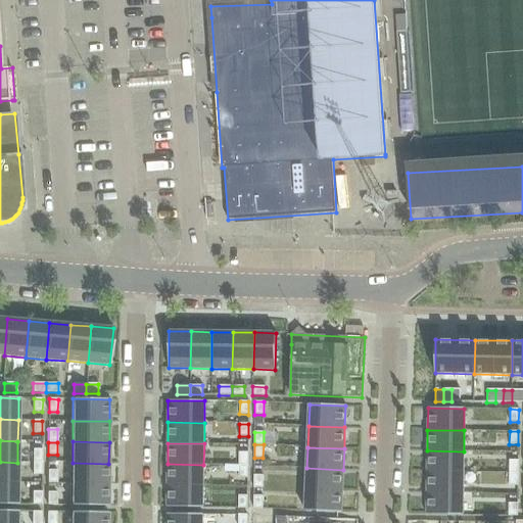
[(42,449),(33,449),(33,462),(42,463),(42,449)]
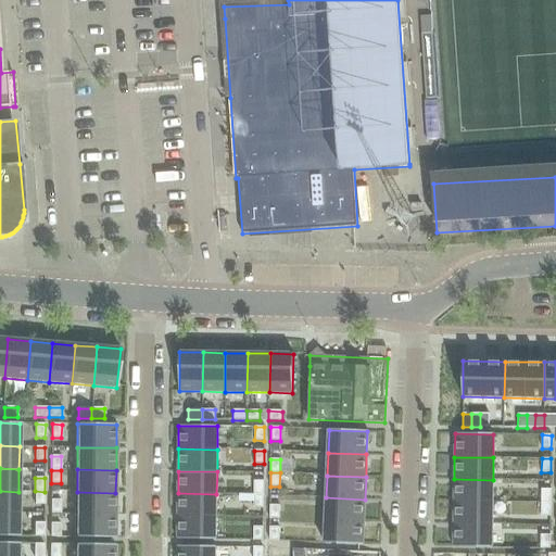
[(454,479),(454,502),(493,502),(493,480),(454,479)]
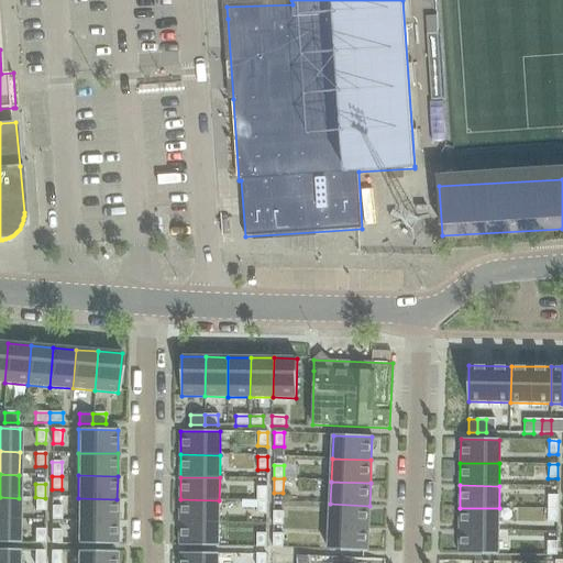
[(257,487),(257,501),(266,501),(267,487),(257,487)]
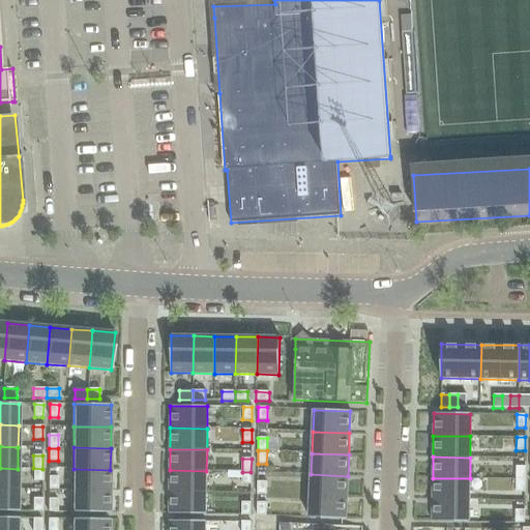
[(516,467),(516,479),(525,479),(525,467),(516,467)]
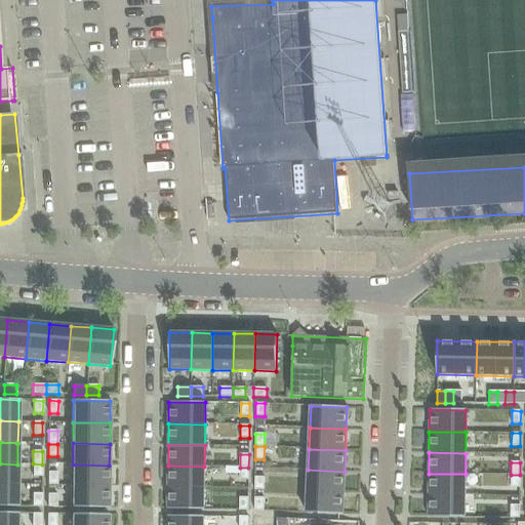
[(0,484),(17,485),(17,465),(0,463),(0,484)]
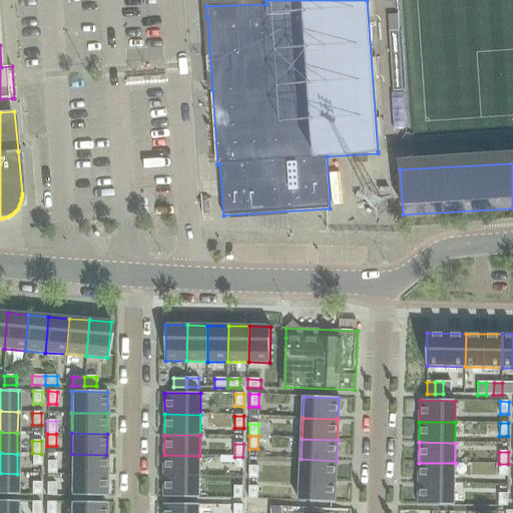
[(32,466),(41,466),(41,454),(32,453),(32,466)]
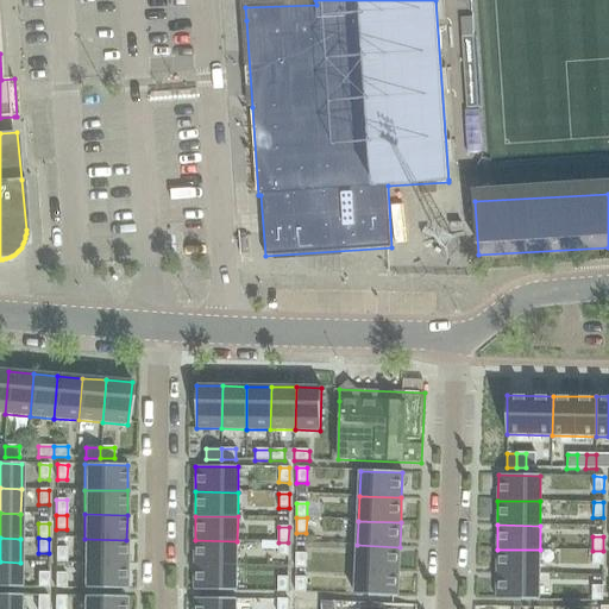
[(126,565),(126,540),(85,539),(83,564),(126,565)]
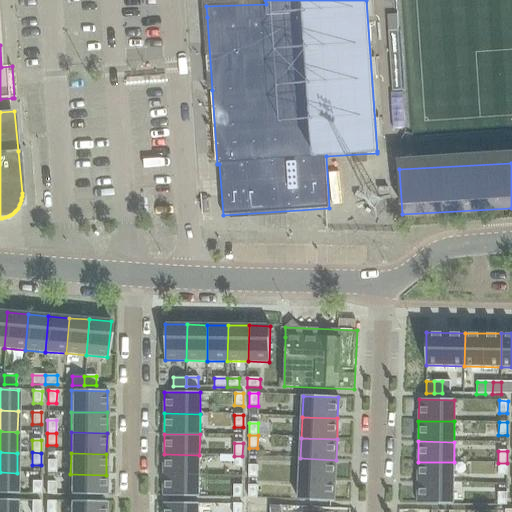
[(163,475),(199,476),(199,455),(164,454),(163,475)]
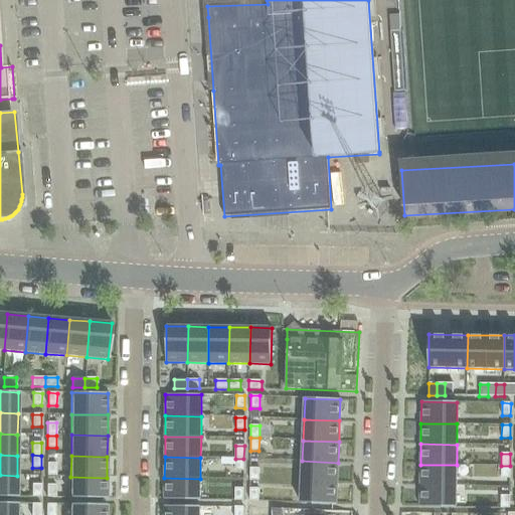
[(235,459),(234,471),(243,471),(243,459),(235,459)]
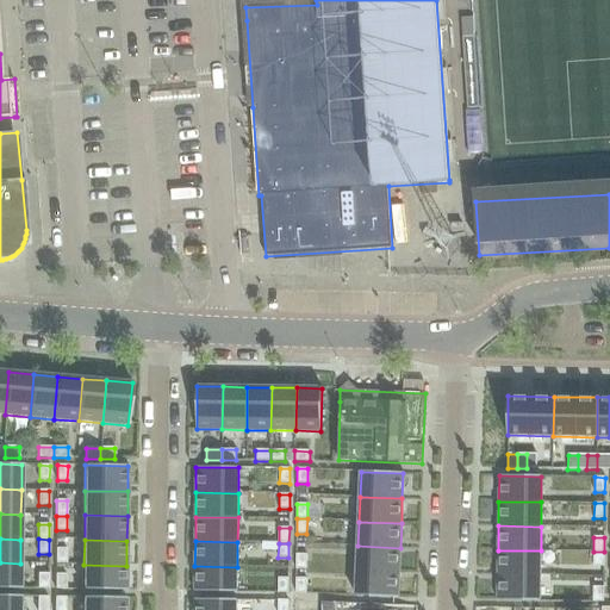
[(400,548),(358,546),(356,571),(399,572),(400,548)]
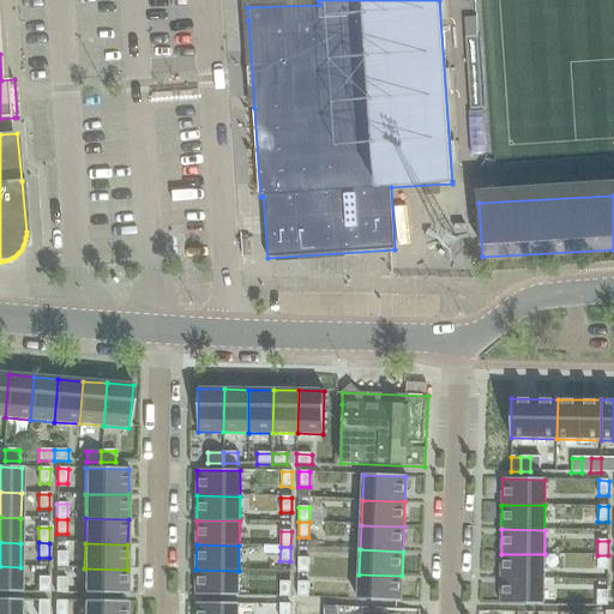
[(55,567),(66,567),(67,553),(56,553),(55,567)]
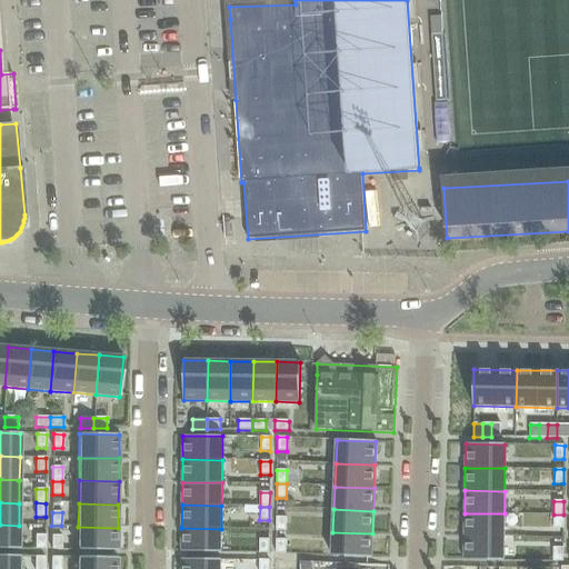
[(503,537),(505,513),(465,513),(463,537),(503,537)]
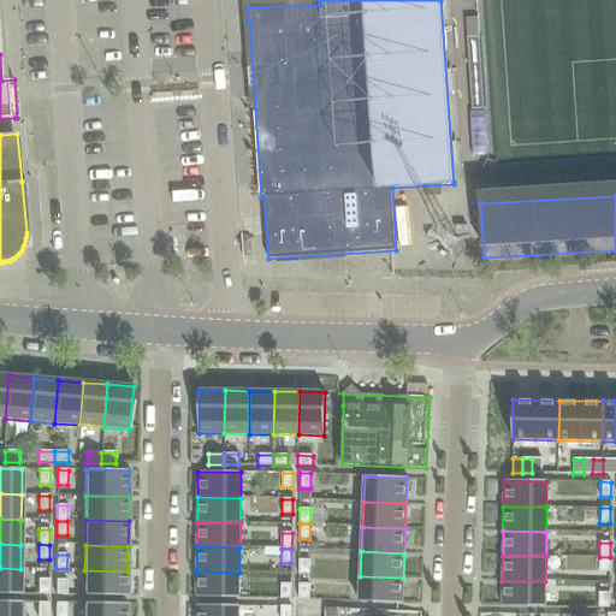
[(599,572),(610,573),(610,557),(599,557),(599,572)]
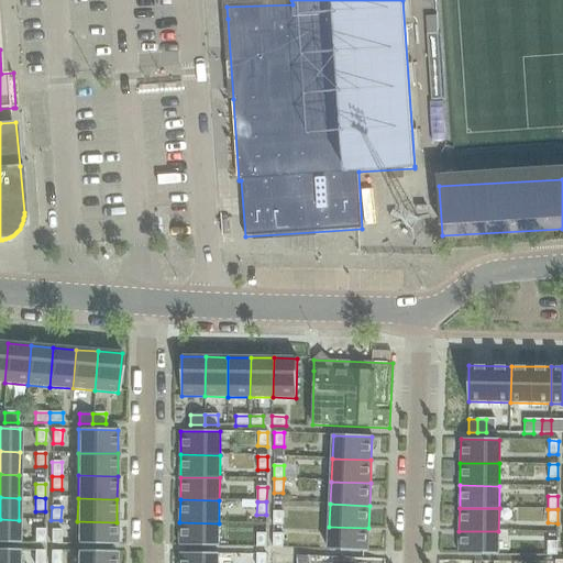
[(273,511),(273,526),(283,526),(283,511),(273,511)]
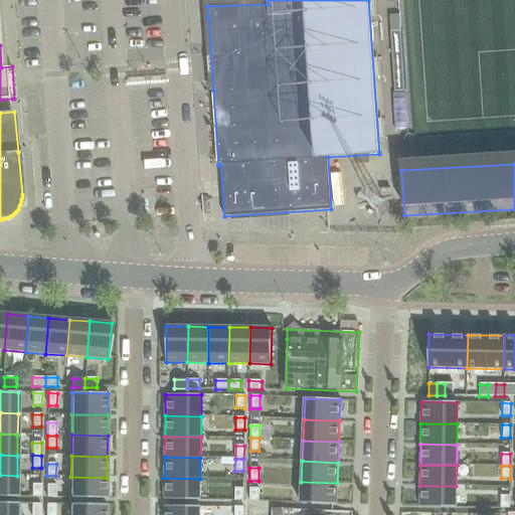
[(0,475),(0,497),(16,498),(17,476),(0,475)]
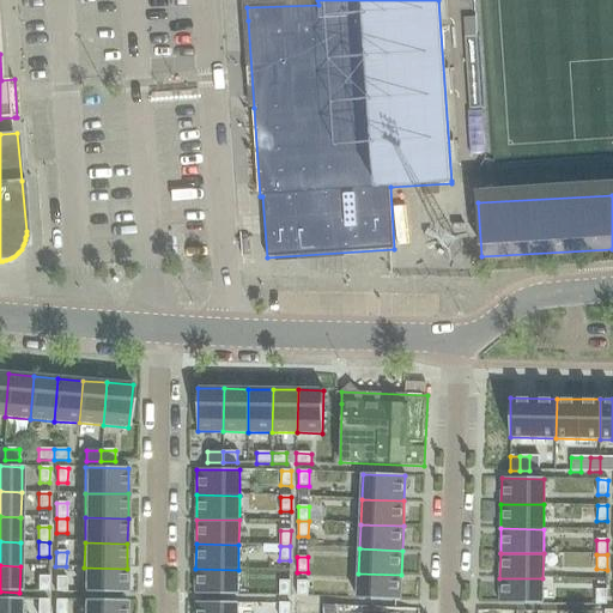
[(127,594),(127,569),(84,568),(84,593),(127,594)]
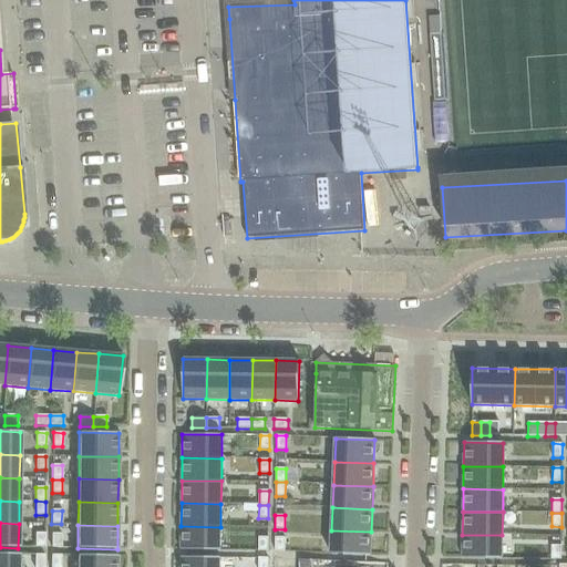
[(181,526),(181,550),(220,550),(220,527),(181,526)]
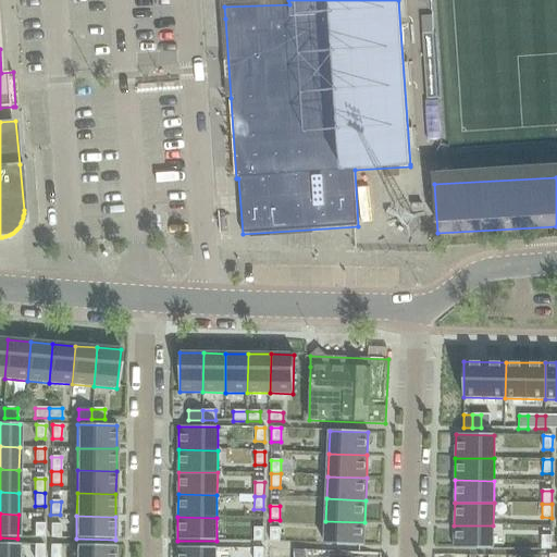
[(363,546),(364,522),(325,521),(324,544),(363,546)]
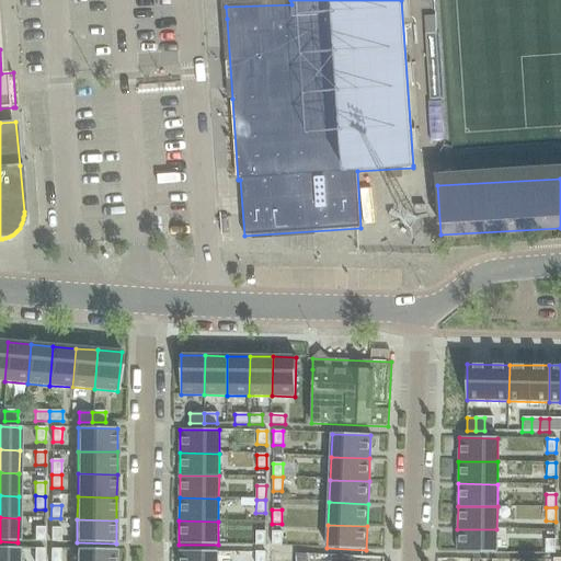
[(34,541),(44,541),(44,528),(34,528),(34,541)]
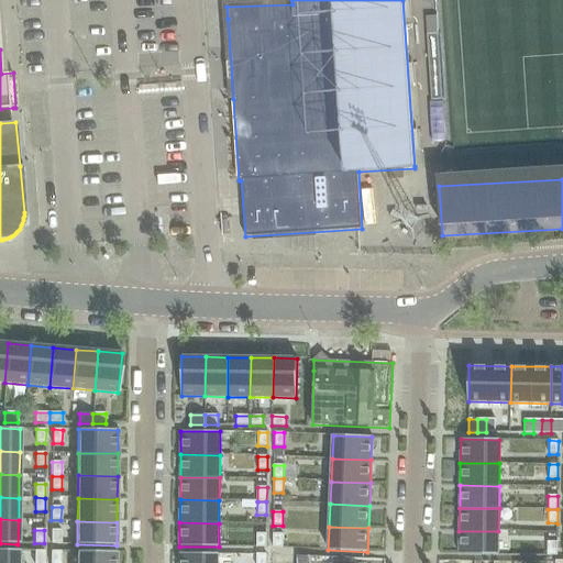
[(51,530),(51,544),(61,544),(61,530),(51,530)]
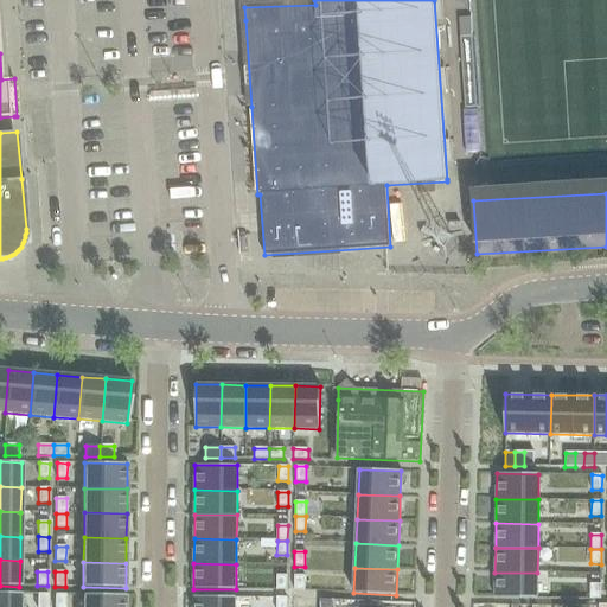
[(537,573),(494,573),(494,598),(537,599),(537,573)]
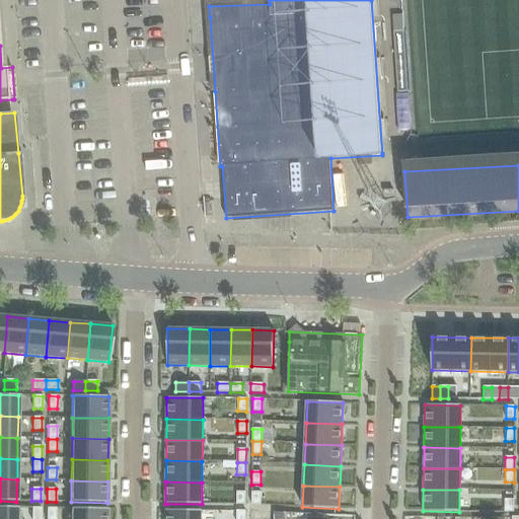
[(236,492),(236,505),(245,505),(245,492),(236,492)]
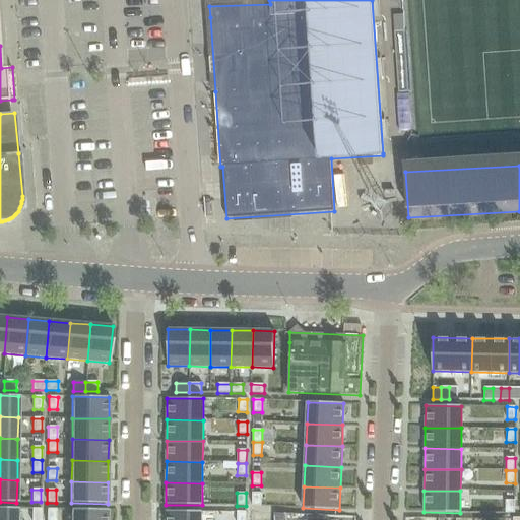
[(252,493),(252,506),(261,506),(261,494),(252,493)]
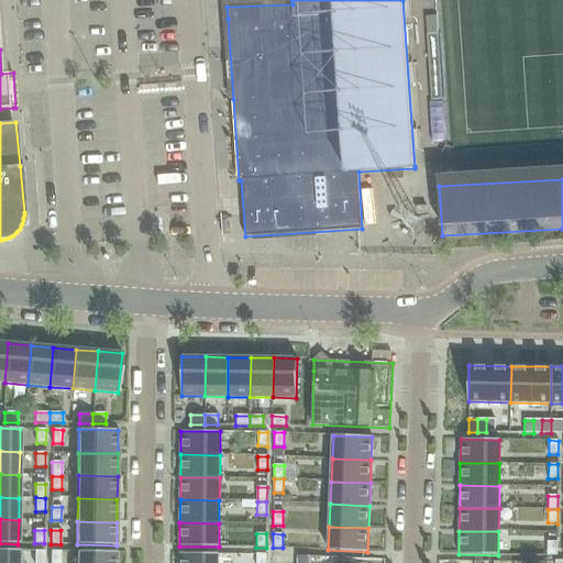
[(548,542),(547,555),(556,555),(556,542),(548,542)]
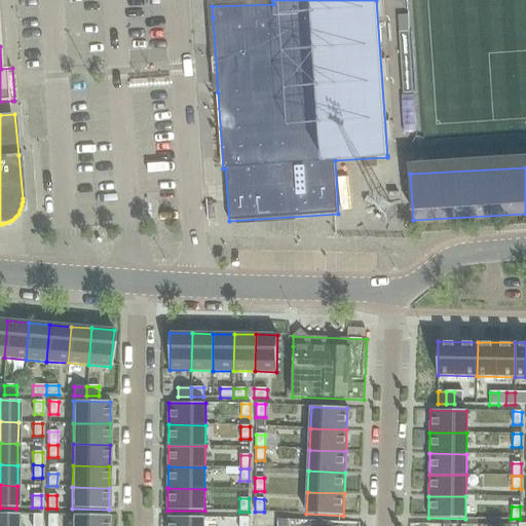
[(0,514),(0,525),(16,525),(16,514),(0,514)]
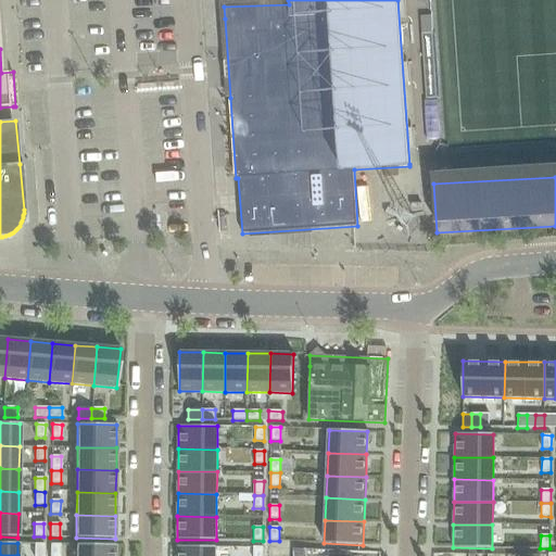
[(34,544),(34,555),(42,555),(43,544),(34,544)]
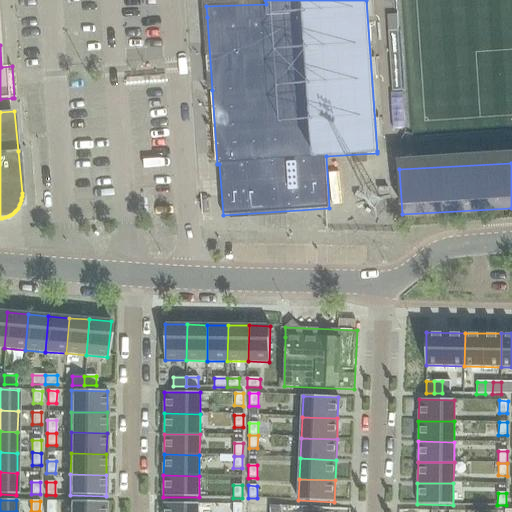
[(54,511),(55,502),(46,501),(45,511),(54,511)]
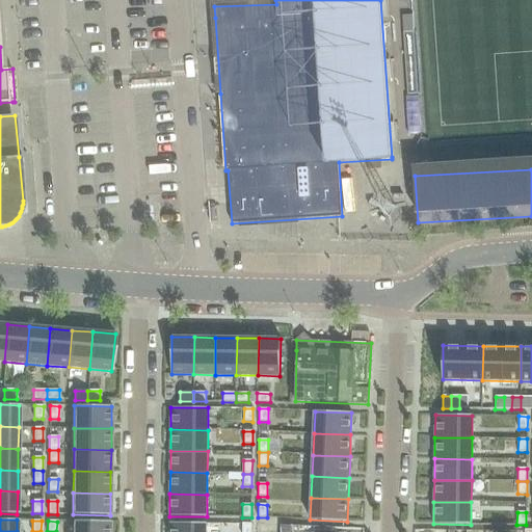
[(109,531),(110,522),(73,521),(72,531),(109,531)]
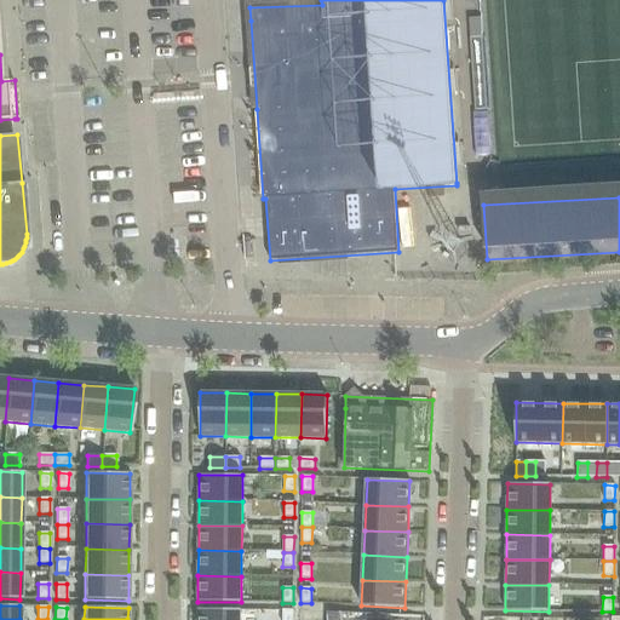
[(240,619),(241,609),(197,608),(196,619),(240,619)]
